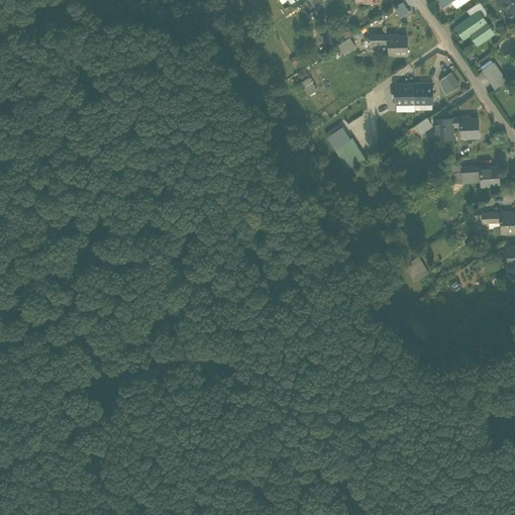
[(241,0),(249,13),(260,7),(254,0),(241,0)]
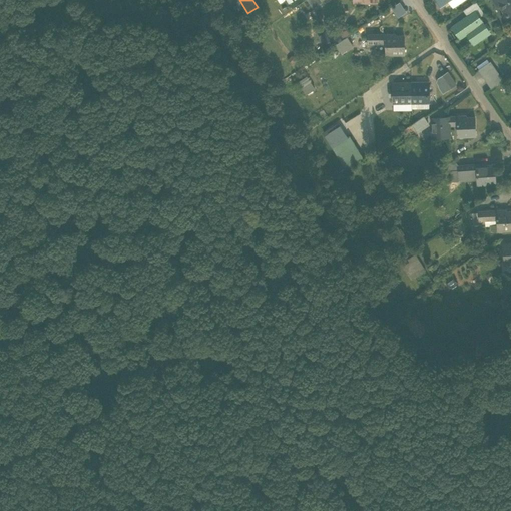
[(451,8),(463,0),(434,0),(439,6),(446,1),(451,8)]
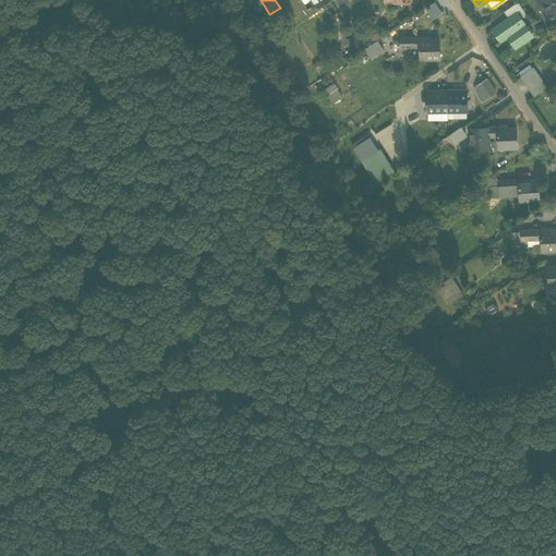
[(555,0),(538,0),(541,4),(540,5),(546,15),(546,16),(545,20),(547,22),(551,23),(553,21),(554,17),(553,16),(555,14),(555,0)]
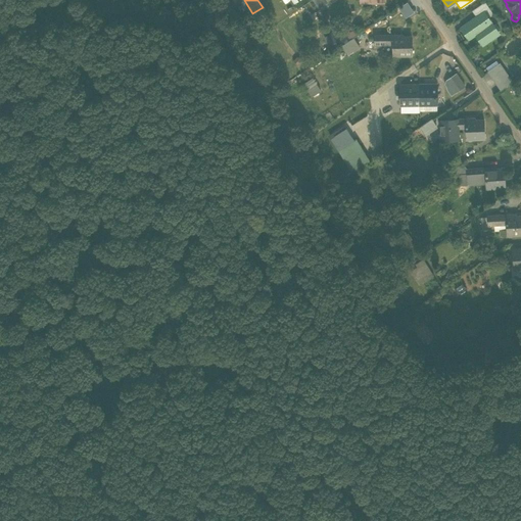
[(482,13),(486,19),(491,16),(483,4),(472,11),(476,17),(482,13)]
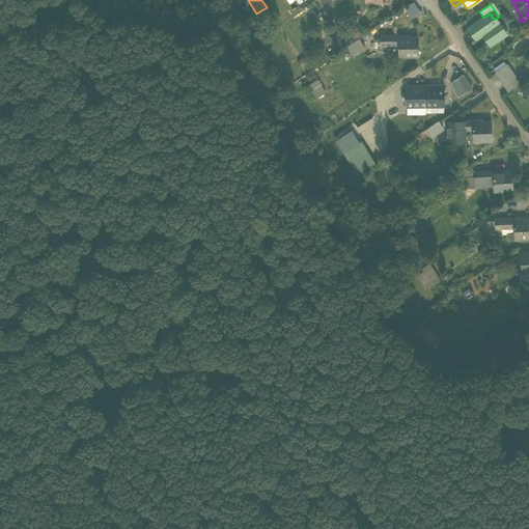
[(483,34),(491,46),(505,36),(494,20),(490,14),(483,18),(482,19),(466,30),(474,42),(480,37),(483,34)]
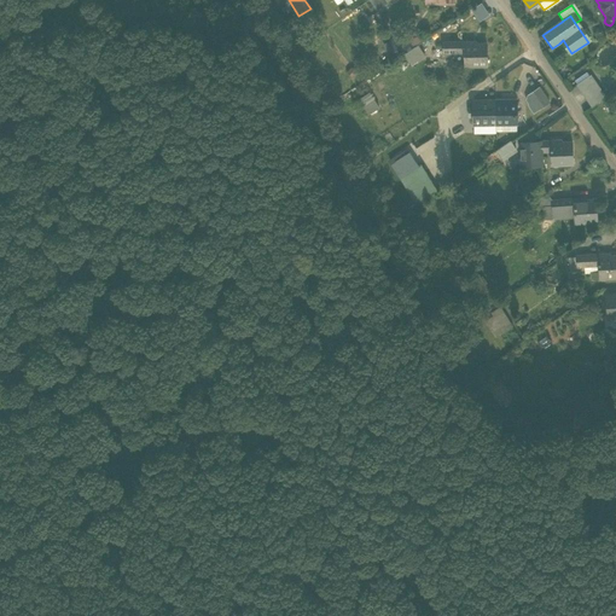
[(563,40),(559,44),(568,56),(571,53),(563,40)]
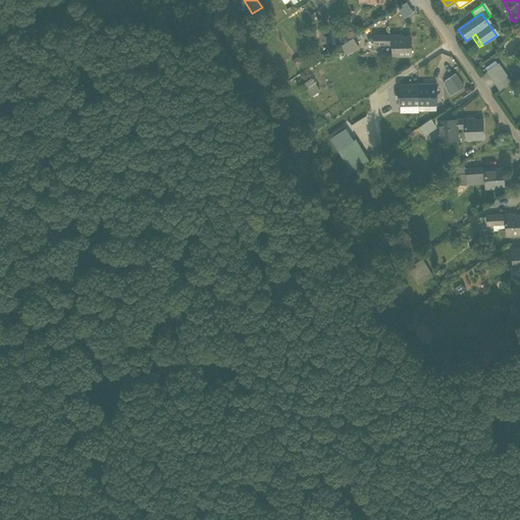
[(393,55),(411,55),(411,39),(399,39),(399,37),(373,37),(373,49),(381,49),(381,44),(393,44),(393,55)]
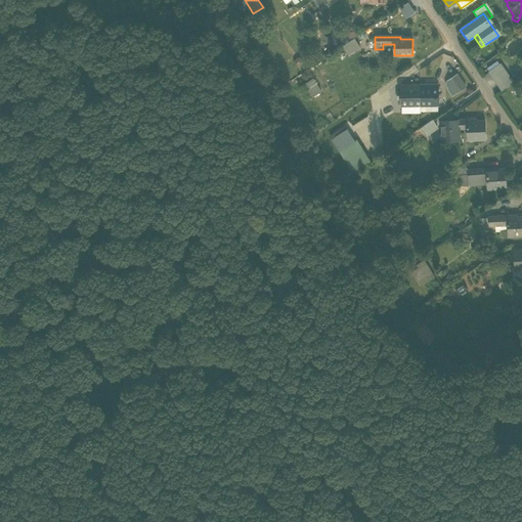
[(342,46),(347,54),(360,46),(354,38),(342,46)]
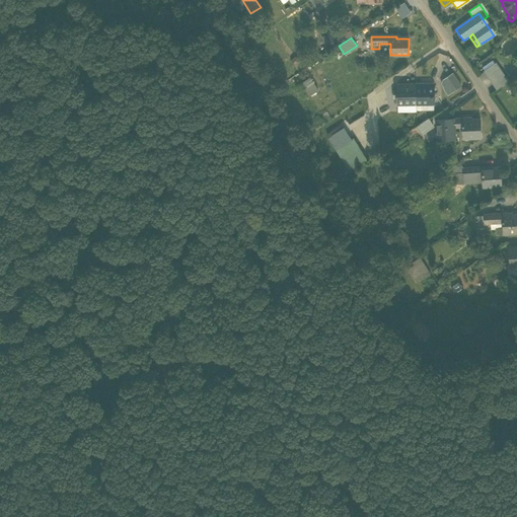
[(483,73),(496,91),(506,84),(494,66),(483,73)]
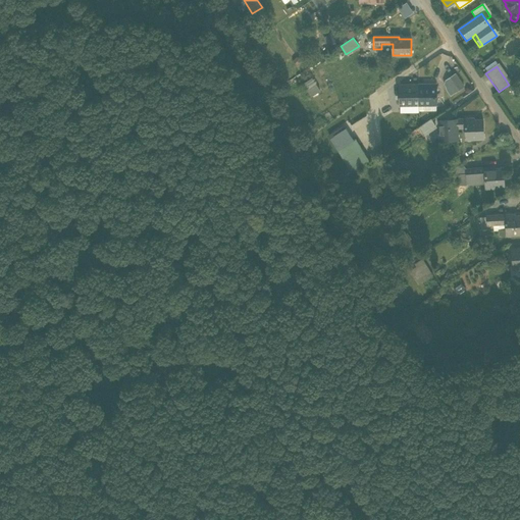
[(462,89),(454,76),(444,84),(452,96),(462,89)]
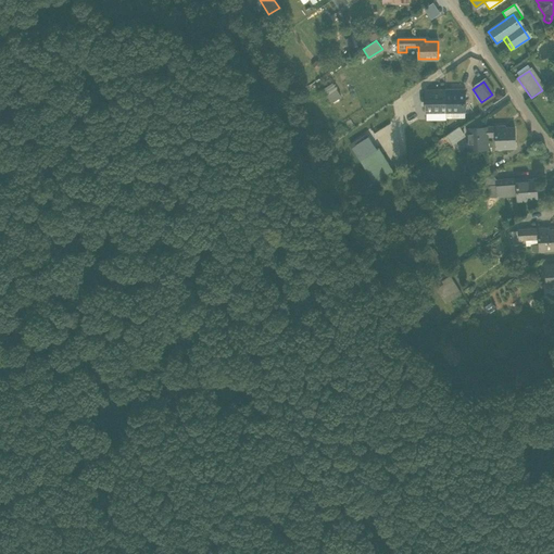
[(324,89),(334,104),(342,99),(332,84),(324,89)]
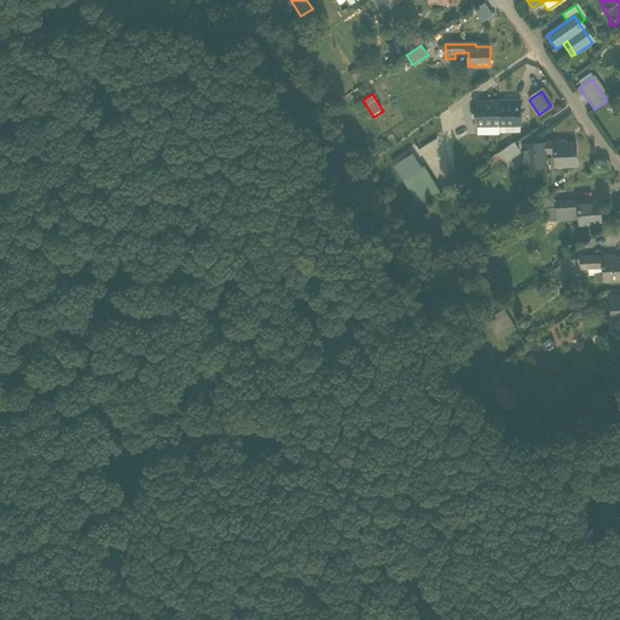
[(499,125),(522,125),(522,105),(507,105),(507,102),(478,102),(477,122),(492,122),(492,113),(500,113),(499,125)]
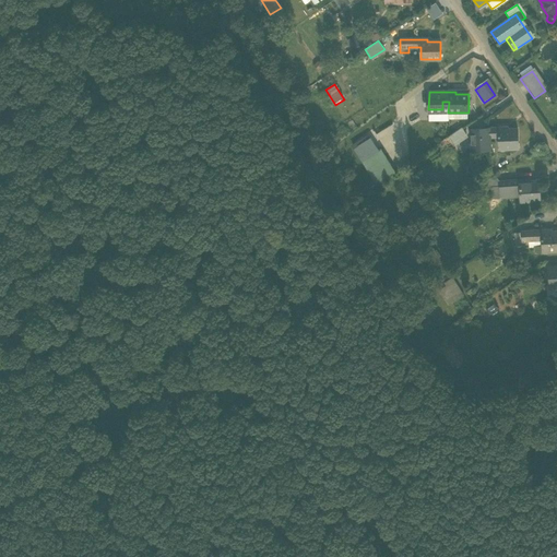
[(442,109),(428,109),(428,114),(469,114),(469,113),(448,113),(449,102),(442,102),(442,109)]
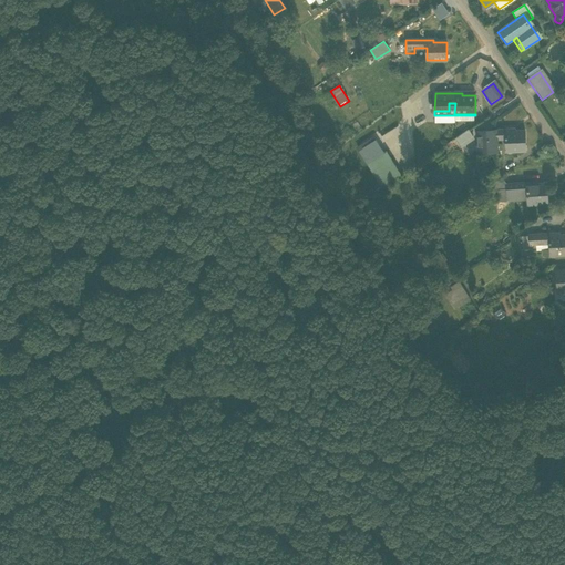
[(454,140),(459,146),(472,136),(468,130),(454,140)]
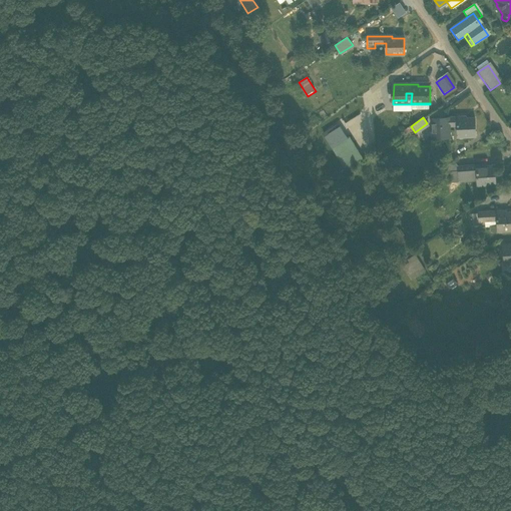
[(463,117),(447,118),(448,128),(456,127),(457,138),(475,137),(474,121),(463,122),(463,117)]
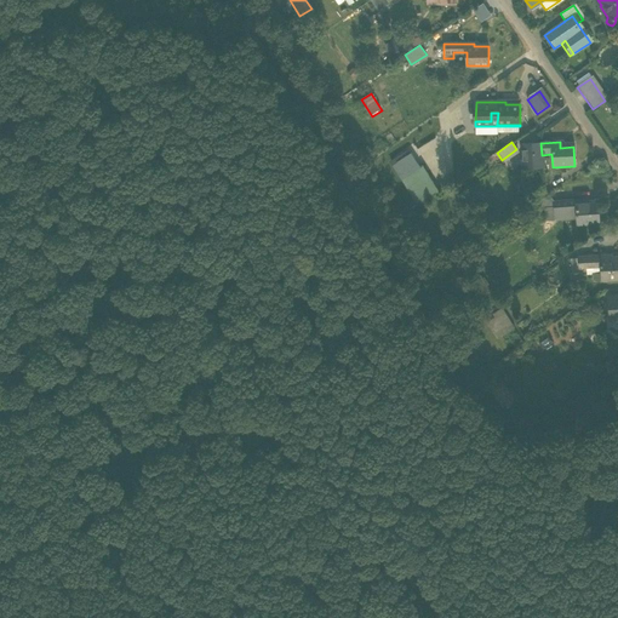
[(542,169),(542,155),(541,143),(521,143),(521,170),(542,169)]
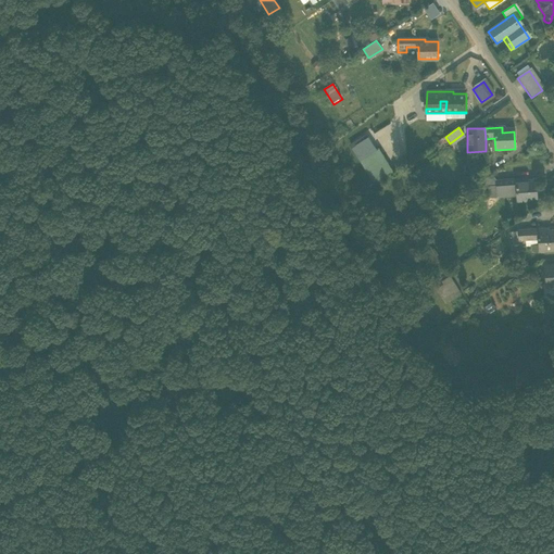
[(365,172),(374,185),(391,173),(377,151),(375,153),(366,140),(354,148),(367,171),(365,172)]
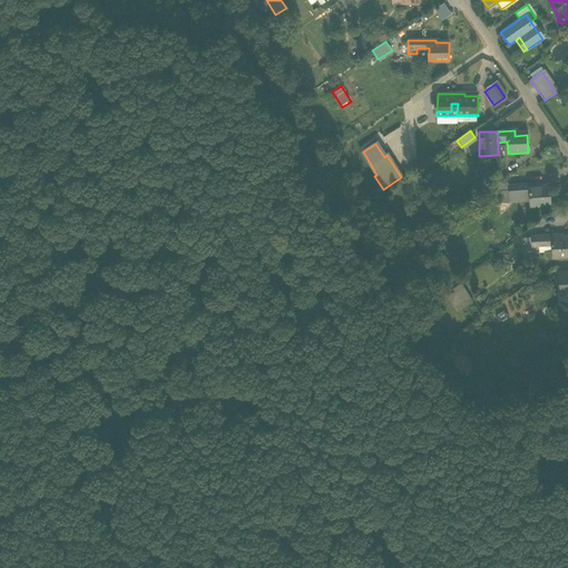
[(487,180),(491,187),(502,179),(498,173),(487,180)]
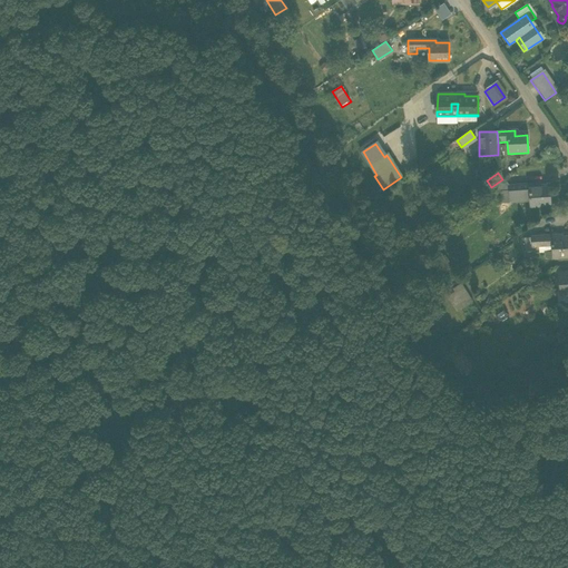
[(508,187),(502,179),(491,187),(497,194),(498,193),(498,192),(507,192),(507,187),(508,187)]
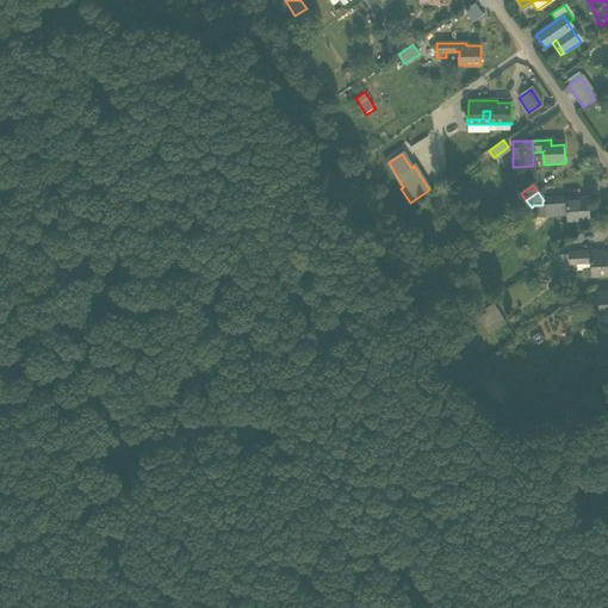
[(543,200),(543,205),(543,210),(544,210),(544,217),(565,216),(565,223),(566,223),(566,222),(587,221),(588,221),(585,199),(572,200),(571,198),(544,200),(543,200)]
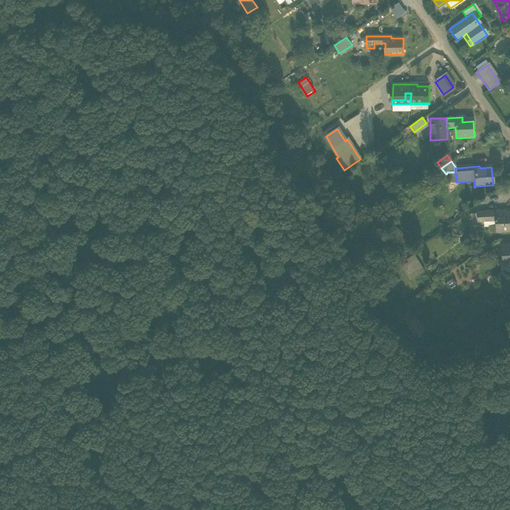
[(448,182),(456,182),(456,176),(455,176),(455,172),(447,172),(447,173),(448,182)]
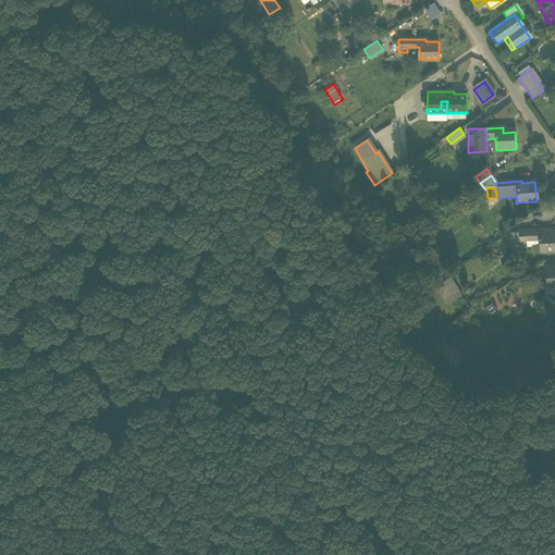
[(539,241),(539,251),(554,250),(554,233),(544,234),(544,231),(518,232),(518,233),(518,245),(526,244),(526,241),(539,241)]
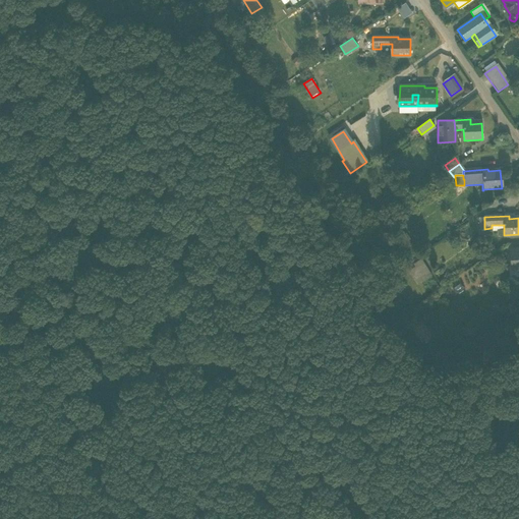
[(402,246),(405,250),(413,245),(403,230),(395,235),(397,239),(392,242),(397,249),(402,246)]
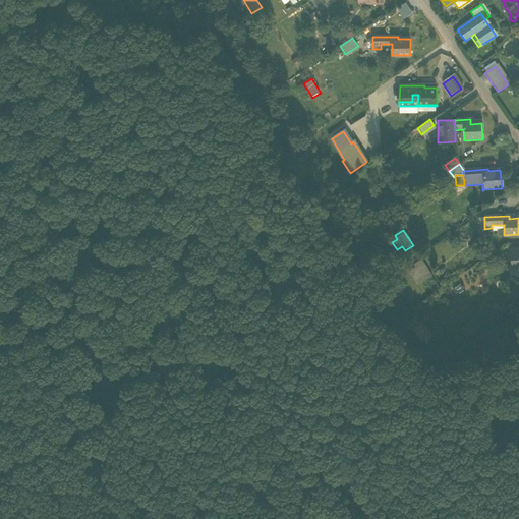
[(518,249),(509,250),(510,270),(518,269),(518,249)]
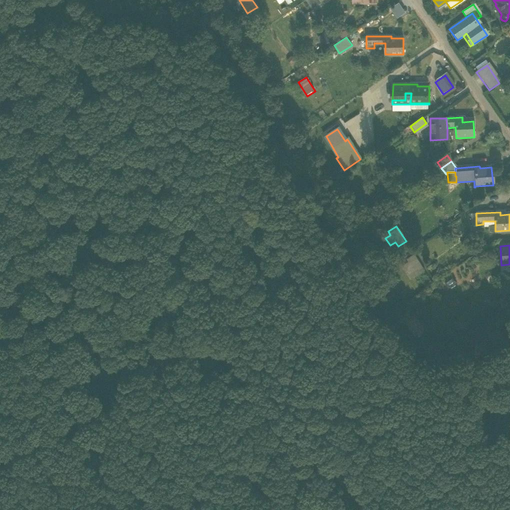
[(407,259),(418,275),(425,269),(414,254),(407,259)]
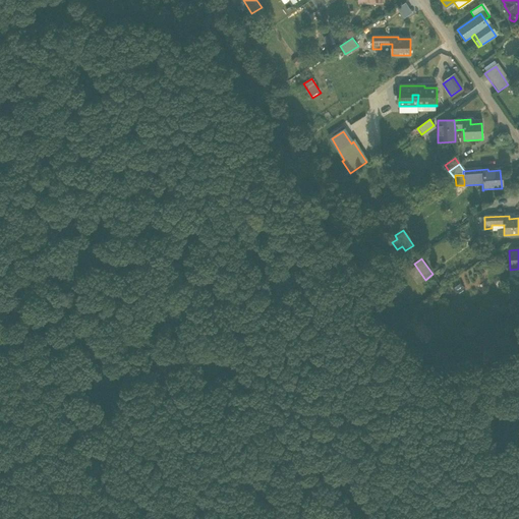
[(414,326),(426,343),(433,339),(420,322),(414,326)]
